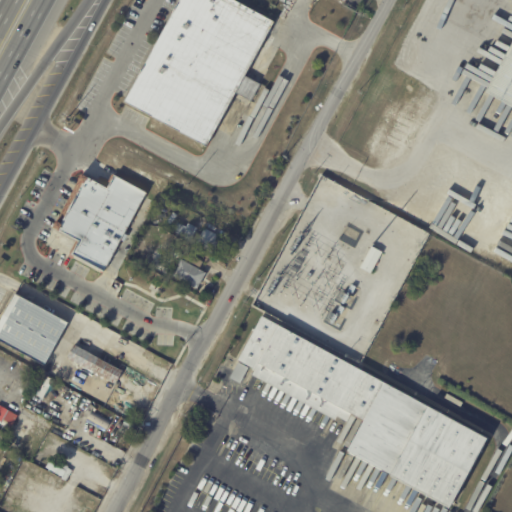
[(264,40),(245,74),(263,84),(254,102),(237,92),(207,147),(124,102),(179,0),(234,0),(274,21),(264,40)]
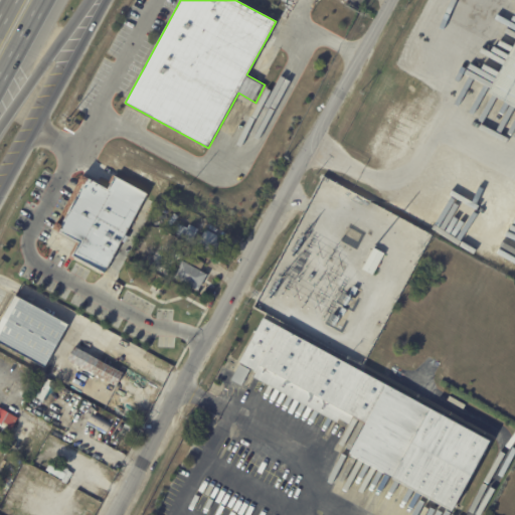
[(514,108),(484,92),(514,34),(514,108)]
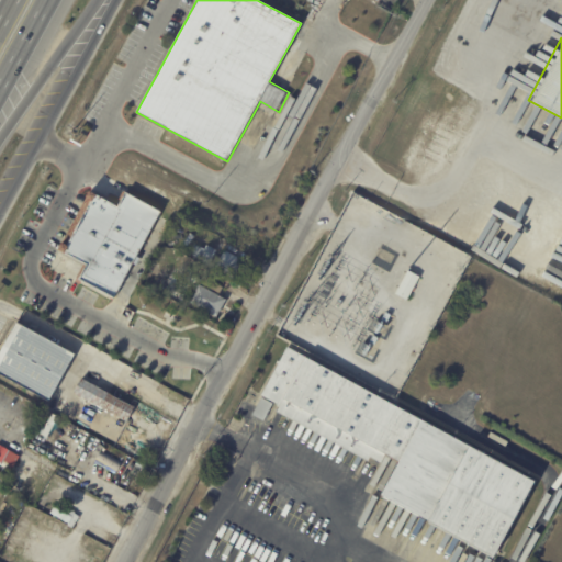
[(121,205),(128,190),(165,210),(116,298),(81,278),(90,262),(62,247),(92,190),(121,205)]
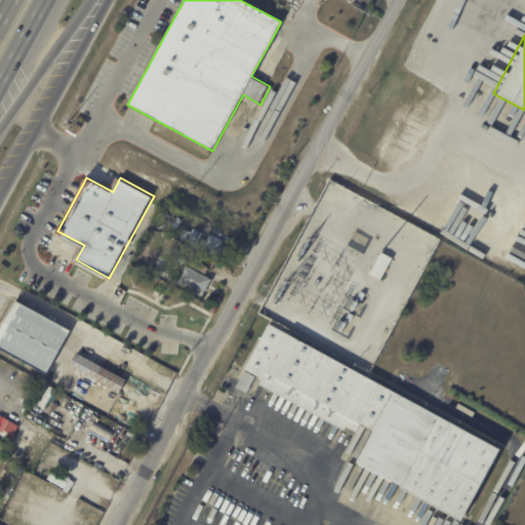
[(188,214),(205,223),(201,232),(184,223),(188,214)]
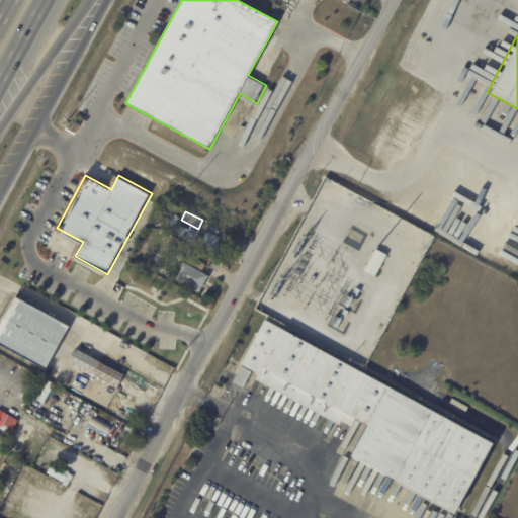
[(178,225),(186,229),(181,238),(173,234),(178,225)]
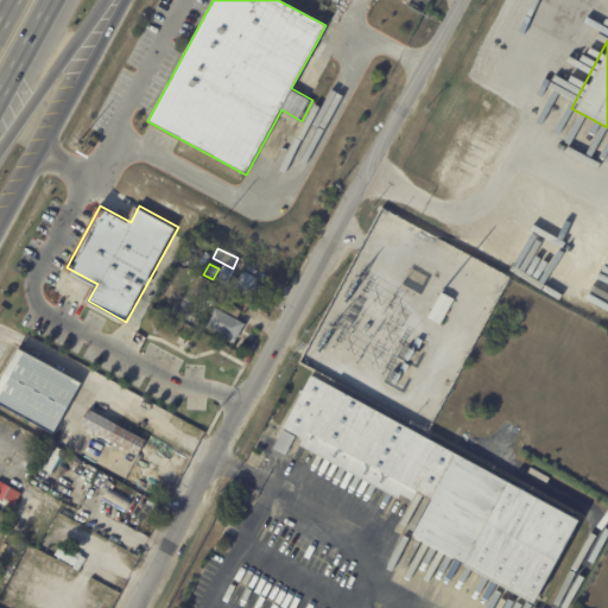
[(265,272),(261,280),(264,282),(253,301),(234,290),(244,272),(246,272),(251,264),(265,272)]
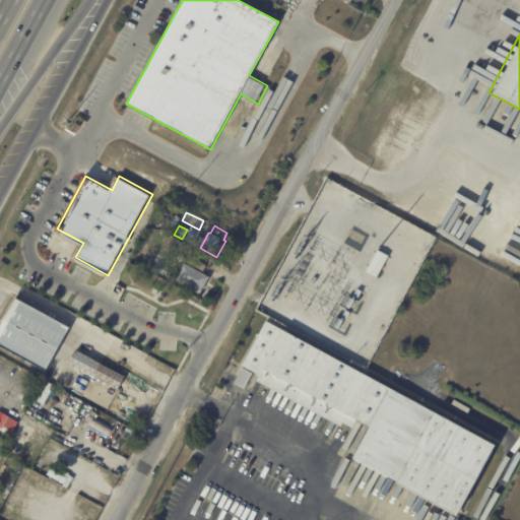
[(376,277),(366,271),(378,250),(388,256),(376,277)]
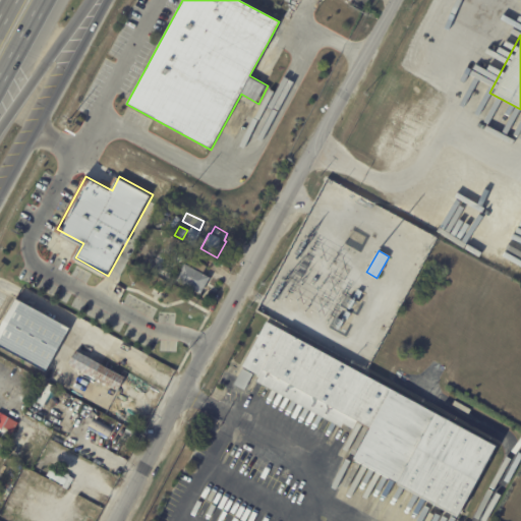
[(201,270),(200,273),(181,264),(185,255),(204,266),(201,270)]
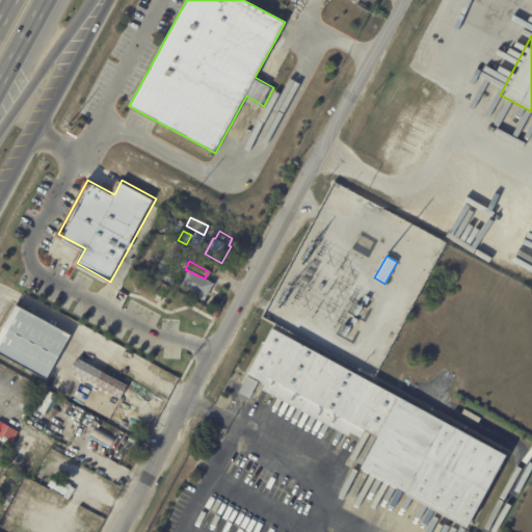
[(181,273),(184,269),(210,283),(202,300),(175,286),(181,273)]
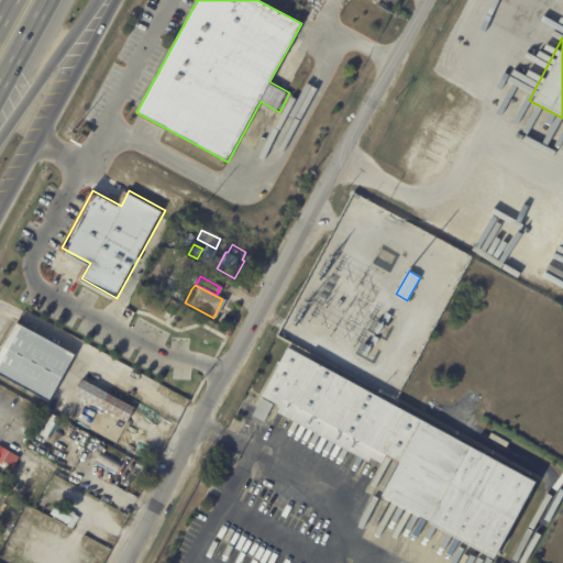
[(64,349),(75,355),(51,403),(0,376),(0,343),(11,322),(64,349)]
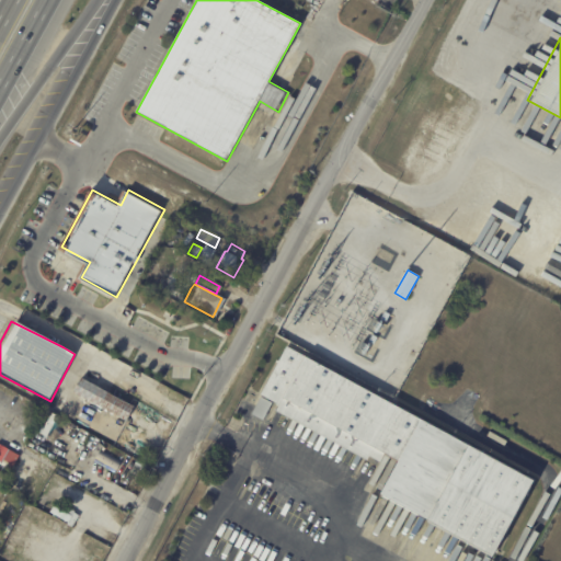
[(506,530),(493,556),(428,519),(430,517),(382,492),(401,459),(391,453),(387,460),(376,455),(374,458),(284,408),(286,403),(267,392),(294,345),(535,479),(506,530)]
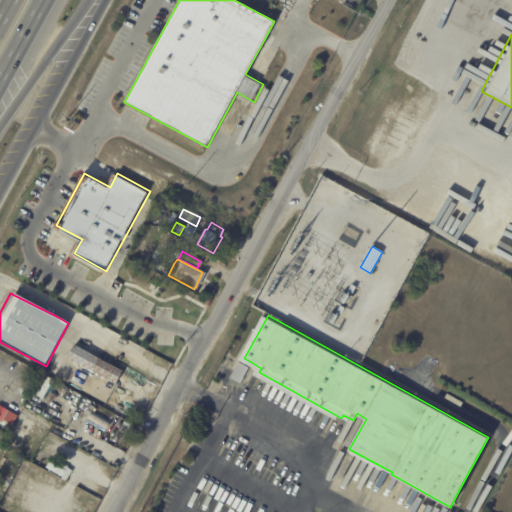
[(101,359),(120,370),(113,383),(64,356),(71,344),(101,359)]
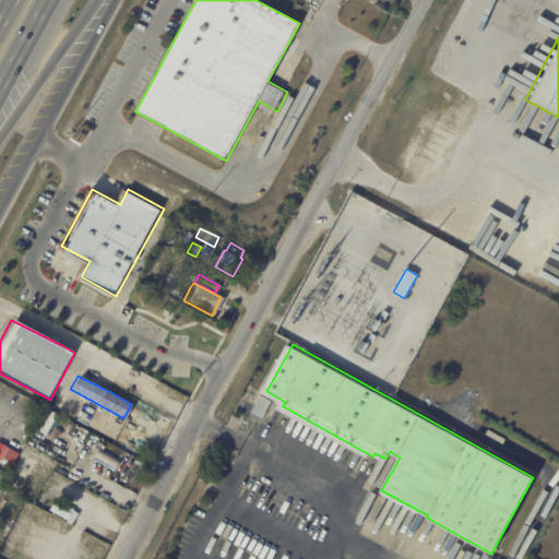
[(263,399),(269,401),(259,418),(248,413),(257,395),(263,399)]
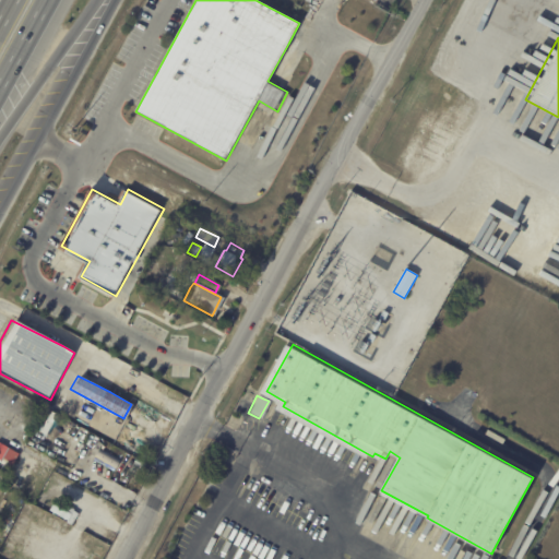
[(99,448),(120,460),(116,467),(95,455),(99,448)]
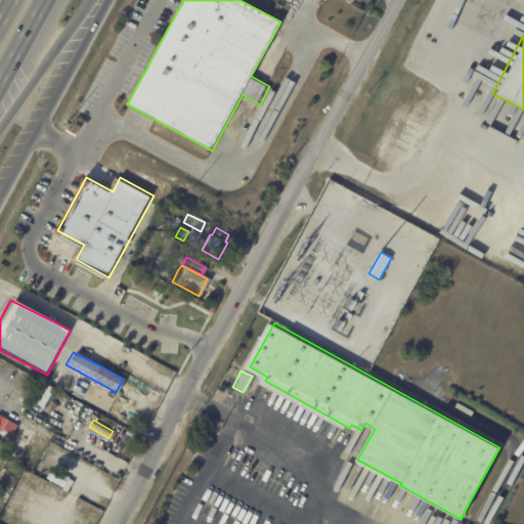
[(130,452),(123,448),(129,437),(136,441),(130,452)]
